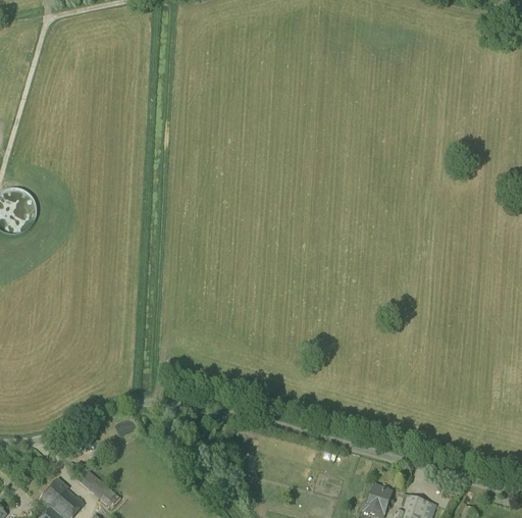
[(206,454),(209,447),(204,445),(201,452),(206,454)]
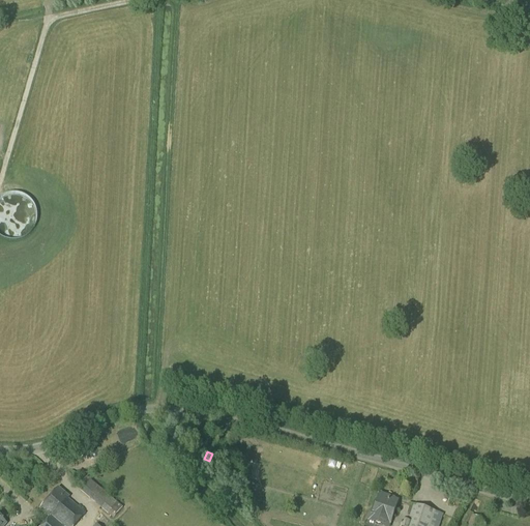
[(114,515),(122,504),(86,474),(78,485),(114,515)]
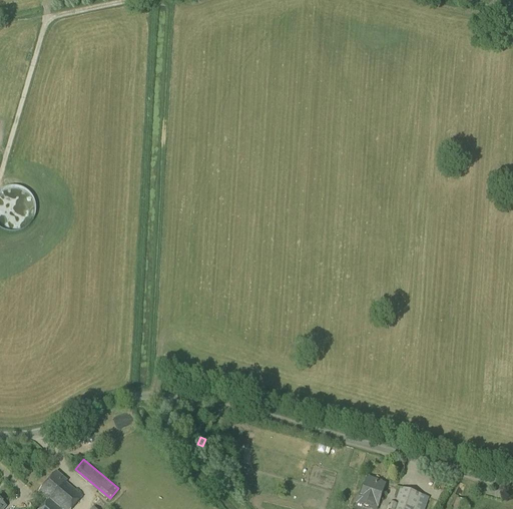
[(69,508),(83,493),(66,479),(68,478),(57,468),(39,490),(48,498),(38,508),(69,508)]
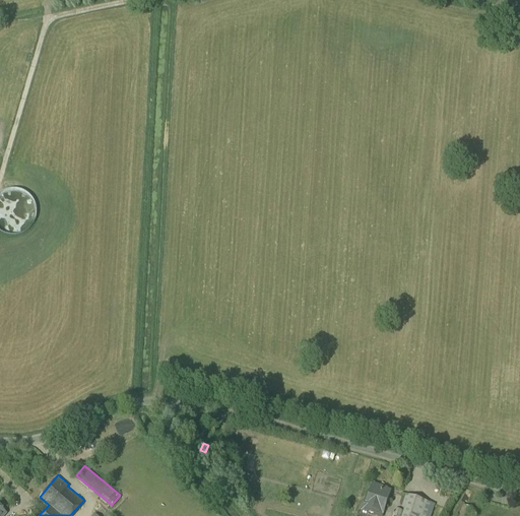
[(444,491),(453,496),(459,484),(450,479),(444,491)]
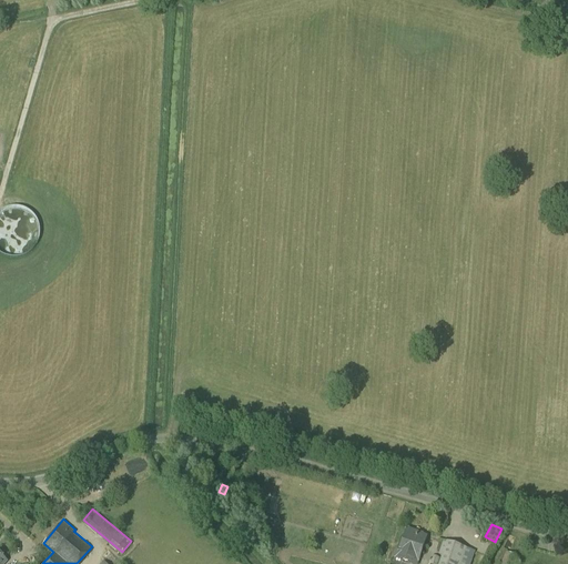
[(417,563),(427,533),(423,532),(423,531),(407,525),(402,541),(399,541),(395,555),(417,563)]
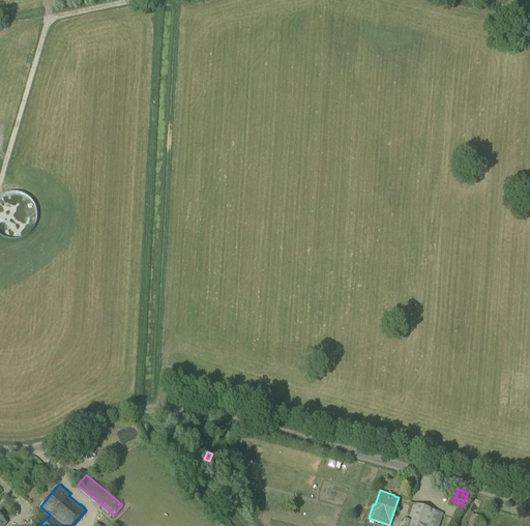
[(411,516),(411,518),(408,525),(407,525),(435,525),(436,523),(432,521),(436,508),(412,502),(409,515),(411,516)]
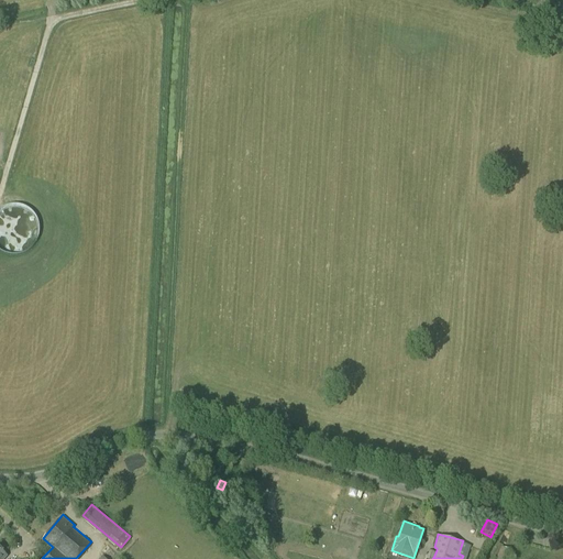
[(510,558),(515,549),(501,544),(494,558),(510,558)]
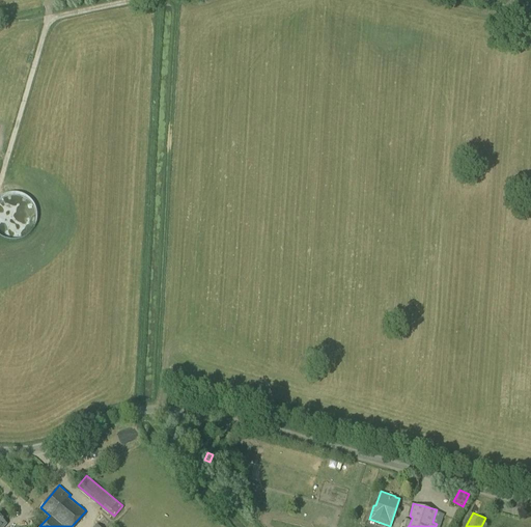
[(412,519),(403,516),(401,524),(409,526),(412,519)]
